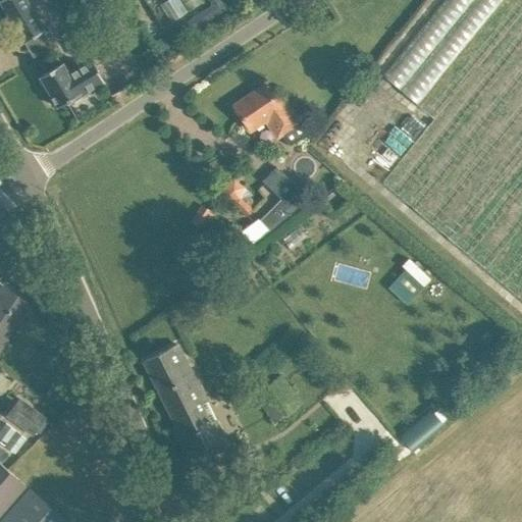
[(27,0),(0,0),(0,1),(24,43),(43,32),(45,31),(27,0)]
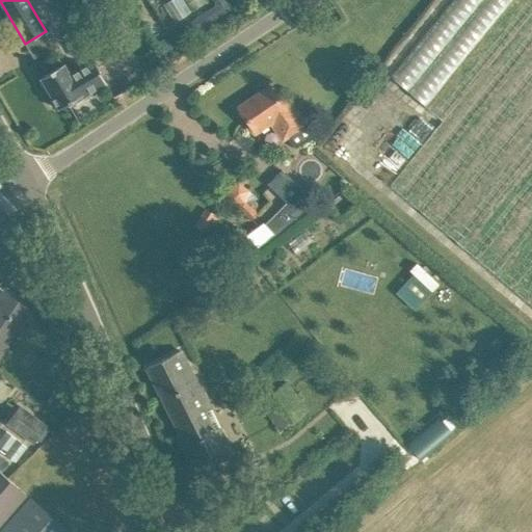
[(531,0),(453,0),(392,78),(443,118),(383,193),(531,310),(531,0)]
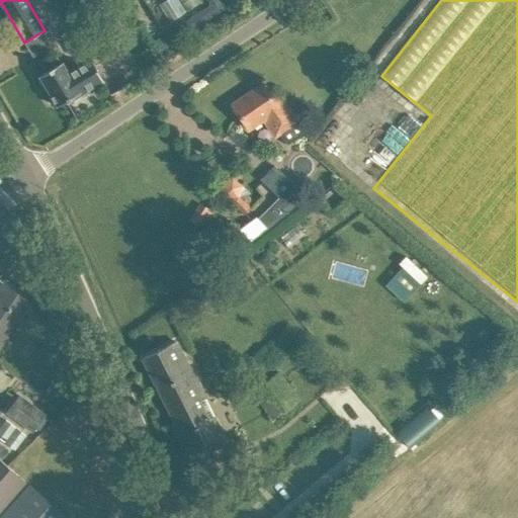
[(66,100),(68,103),(104,82),(90,59),(69,72),(63,62),(39,76),(40,78),(38,80),(45,91),(48,89),(57,105),(66,100)]
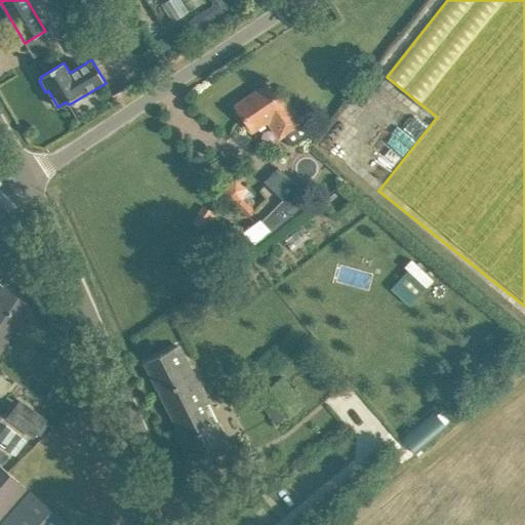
[(310,134),(300,119),(288,103),(280,108),(266,84),(235,105),(251,129),(264,121),(275,137),(282,132),(291,147),(310,134)]
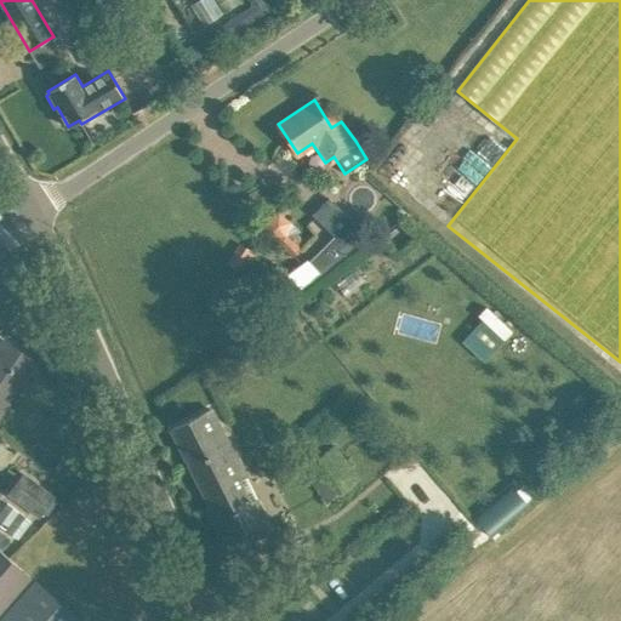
[(308,257),(285,277),(297,292),(318,277),(323,273),(368,237),(354,223),(328,198),(312,214),(335,237),(311,260),(308,257)]
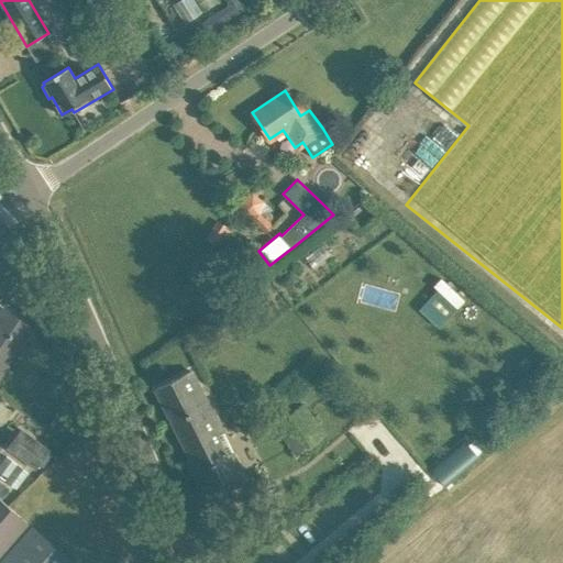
[(254,190),(241,198),(250,212),(263,203),(254,190)]
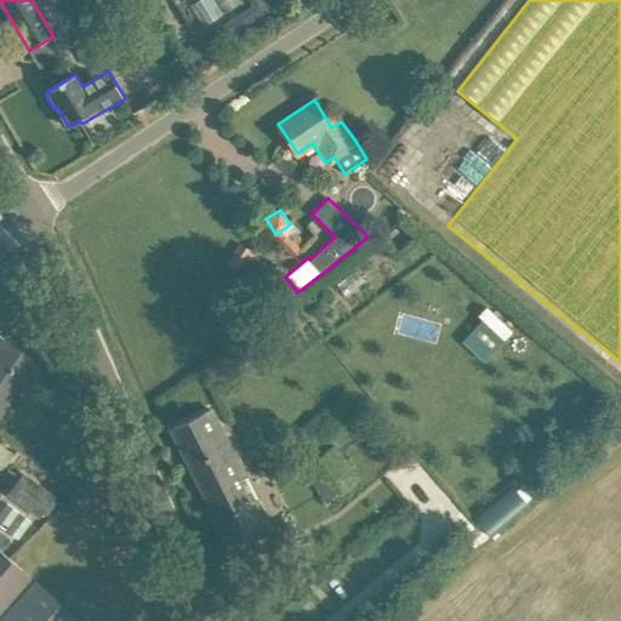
[(289,234),(279,244),(294,258),(303,248),(289,234)]
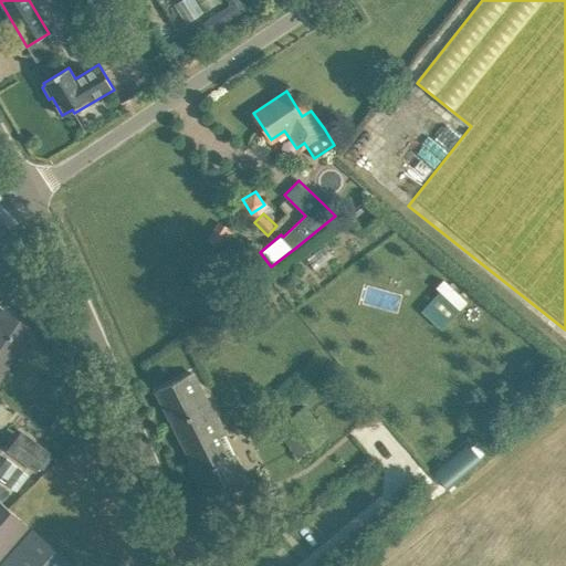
[(230,232),(219,223),(208,239),(219,248),(230,232)]
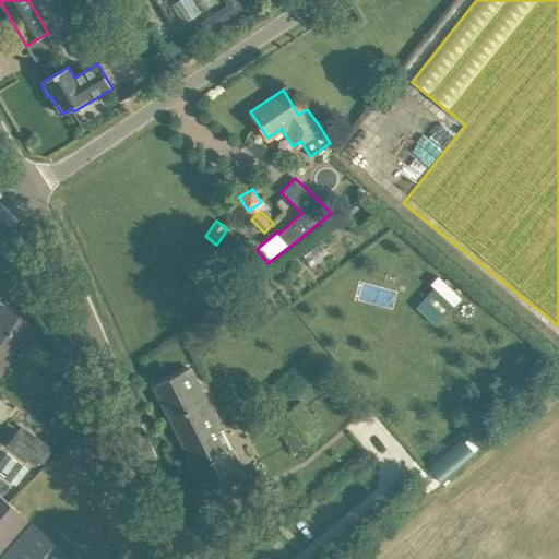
[(449,306),(458,299),(438,274),(430,281),(449,306)]
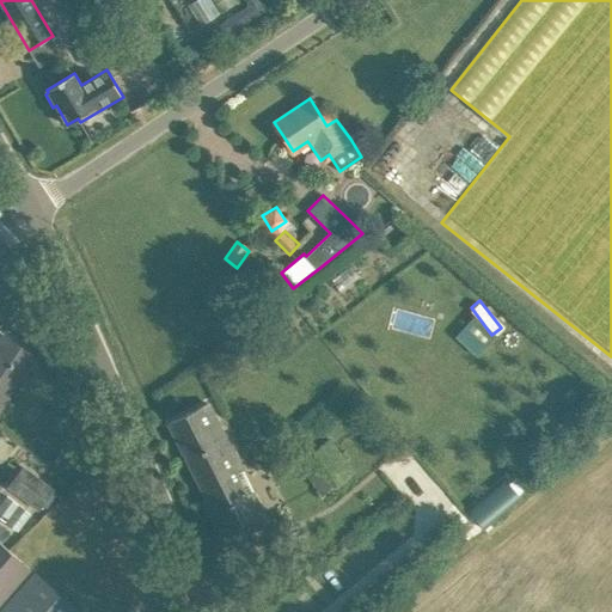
[(5,335),(0,341),(0,408),(36,356),(5,335)]
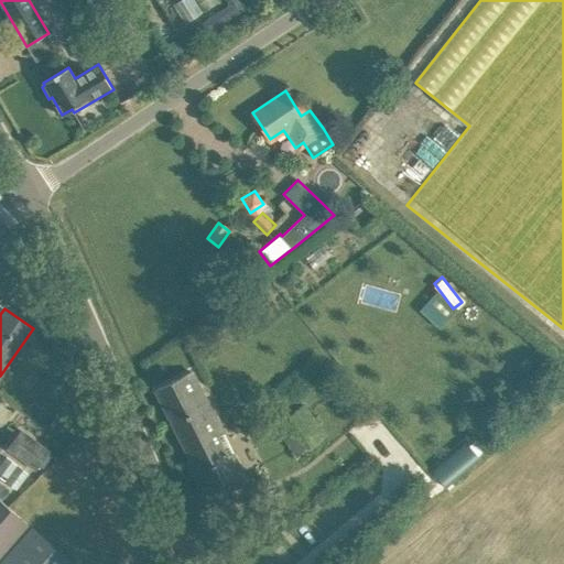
[(216,507),(236,496),(248,490),(238,472),(251,464),(217,399),(206,404),(191,372),(156,390),(216,507)]
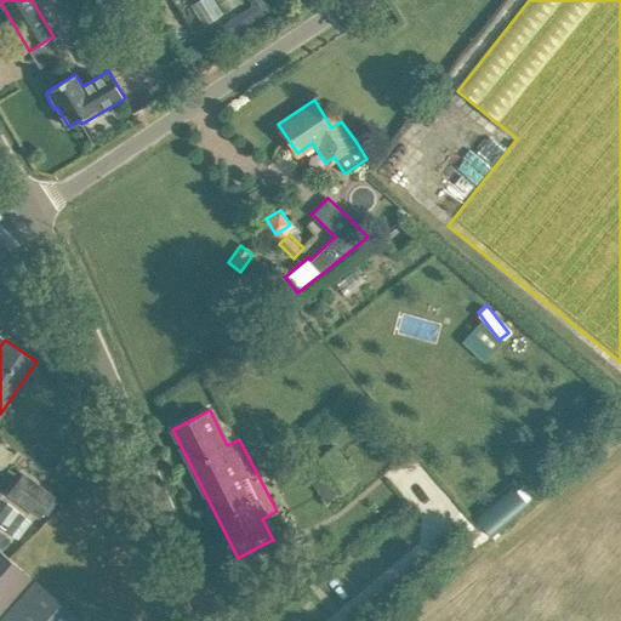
[(332,448),(302,473),(326,500),(355,476),(332,448)]
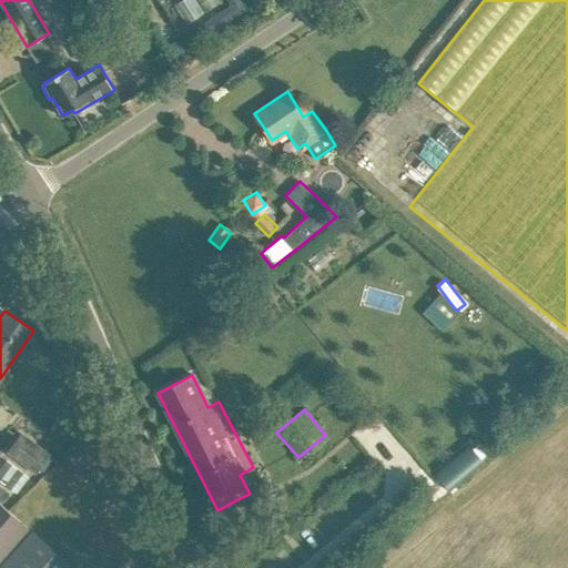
[(8,452),(37,473),(49,455),(21,434),(8,452)]
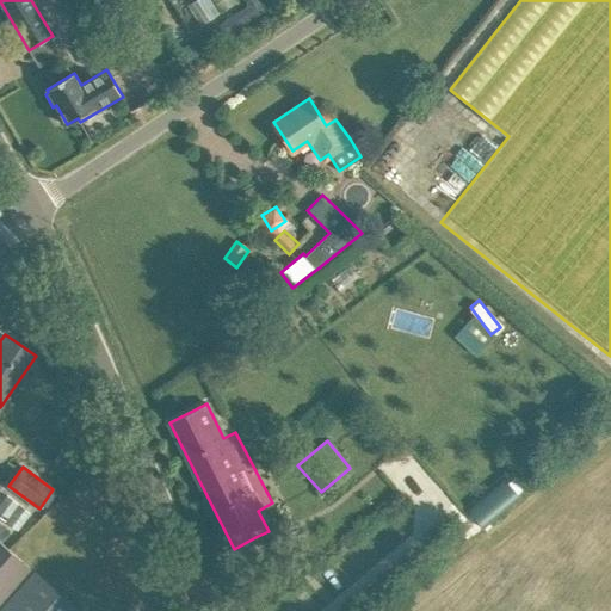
[(505,477),(467,508),(483,528),(520,497),(505,477)]
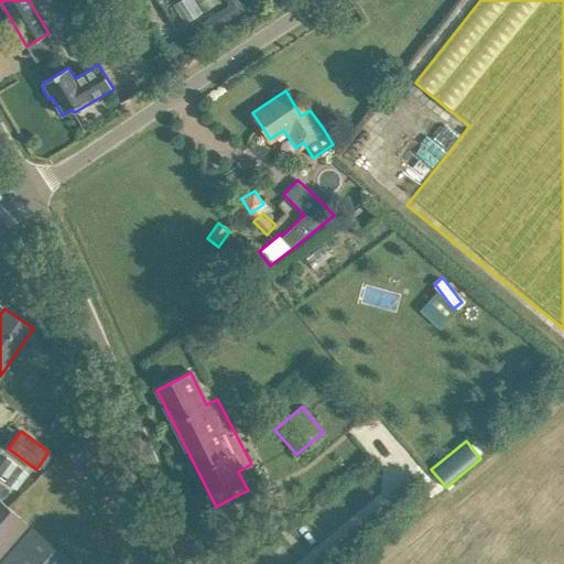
[(10,490),(0,481),(0,497),(10,506),(20,495),(12,488),(10,490)]
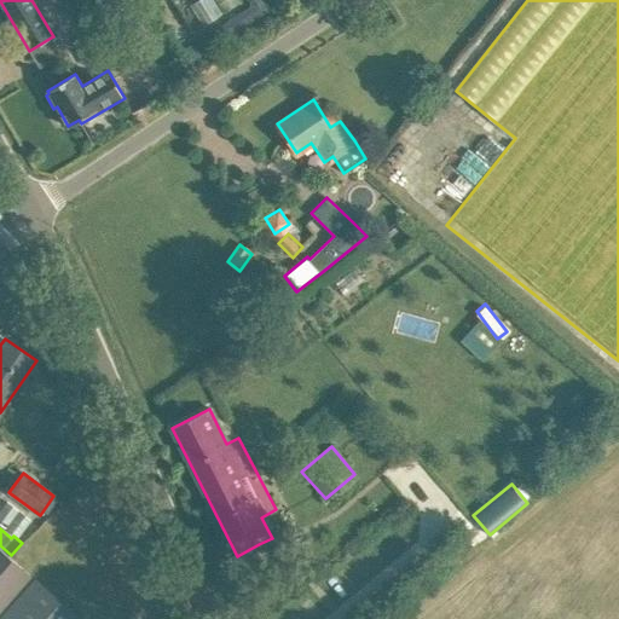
[(0,618),(35,579),(0,547),(0,618)]
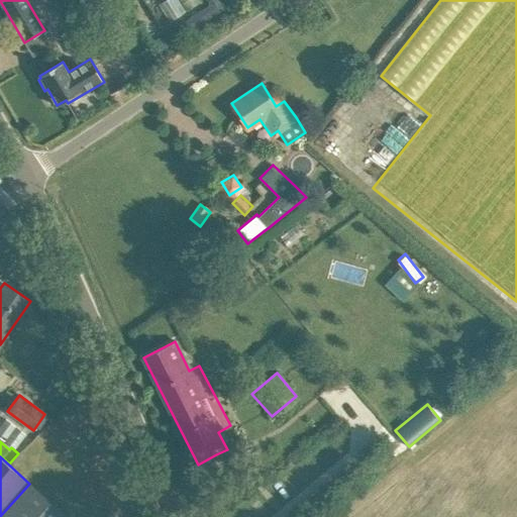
[(0,516),(67,516),(29,484),(0,516)]
